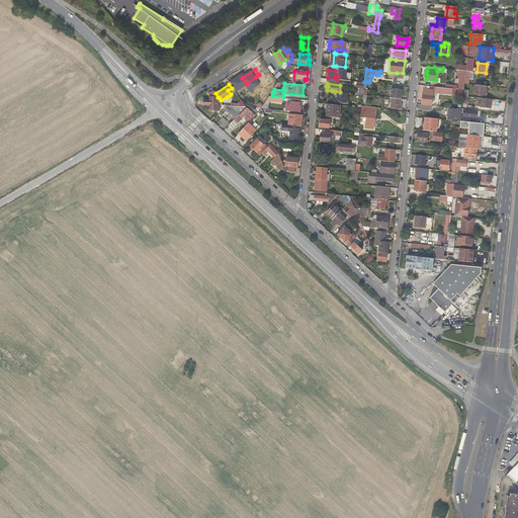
[(486,85),(475,84),(473,94),(485,95),(486,85)]
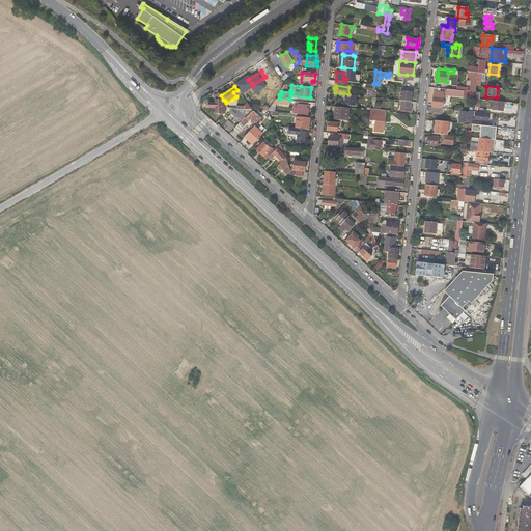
[(413,88),(401,87),(400,100),(401,100),(411,101),(413,88)]
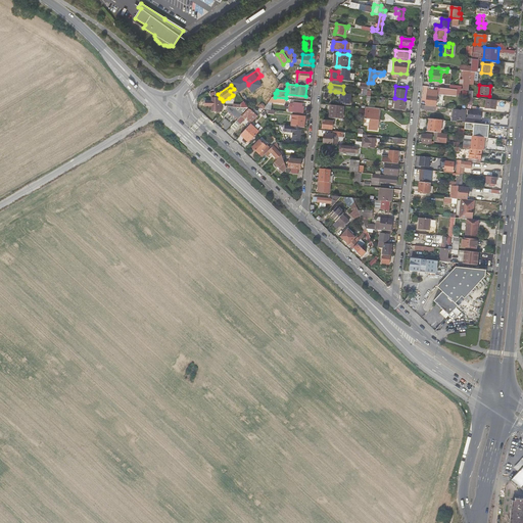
[(435,104),(437,93),(437,90),(428,89),(427,104),(435,104)]
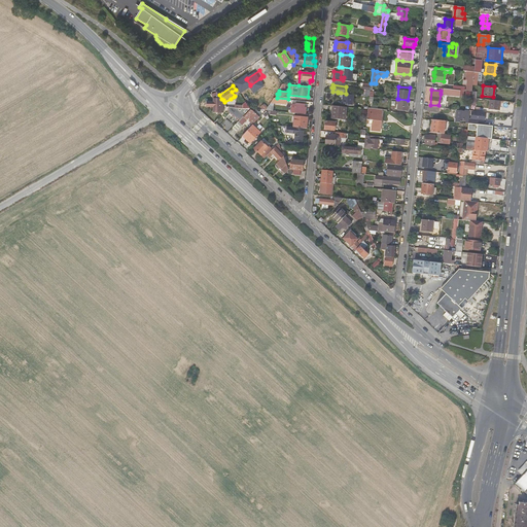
[(346,94),(341,93),(341,97),(345,97),(344,103),(353,104),(354,95),(346,94)]
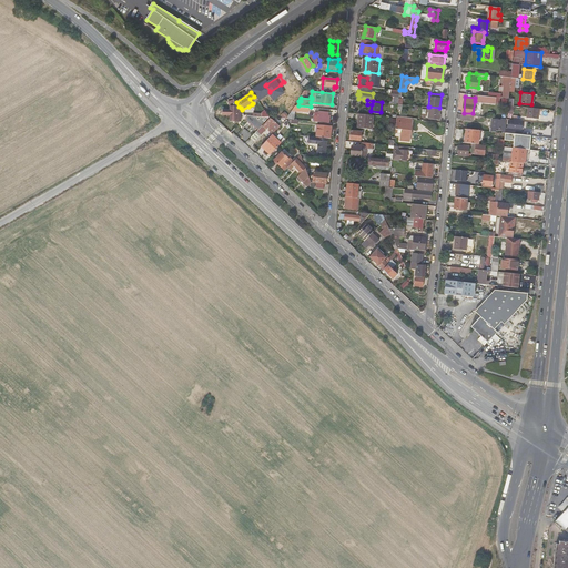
[(240,120),(243,118),(240,118),(240,117),(239,117),(239,108),(241,108),(239,107),(232,107),(232,109),(225,109),(226,114),(232,114),(233,120),(240,120)]
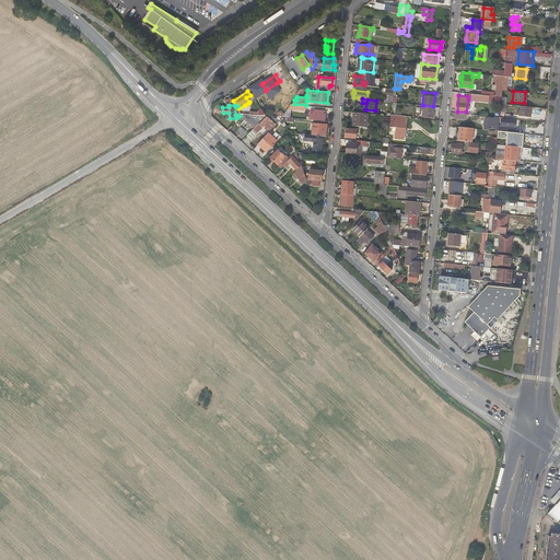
[(433,106),(423,105),(422,116),(434,117),(434,113),(432,113),(433,106)]
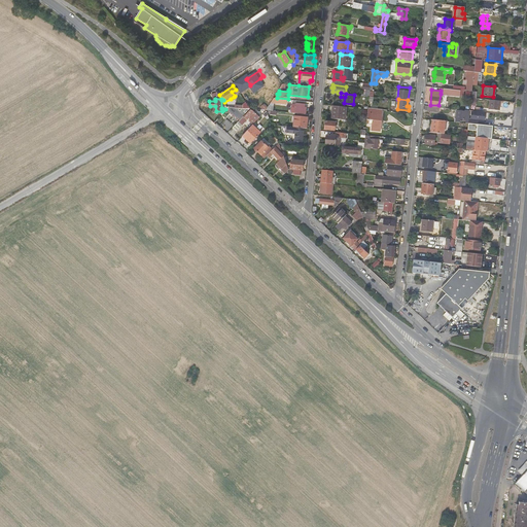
[(500,100),(491,100),(490,109),(499,110),(500,100)]
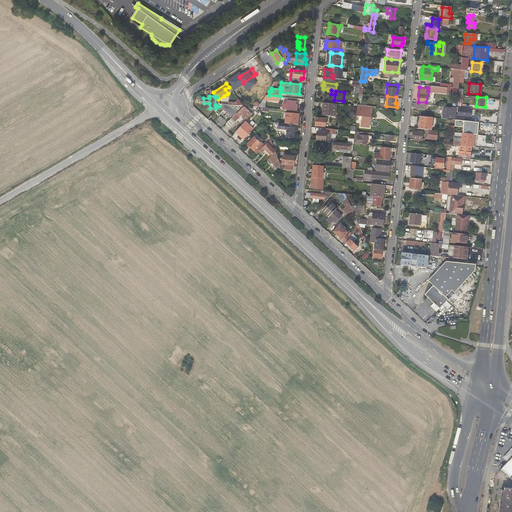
[(296,101),(288,100),(288,101),(284,101),(283,109),(285,109),(287,109),(297,110),(297,104),(296,104),(296,101)]
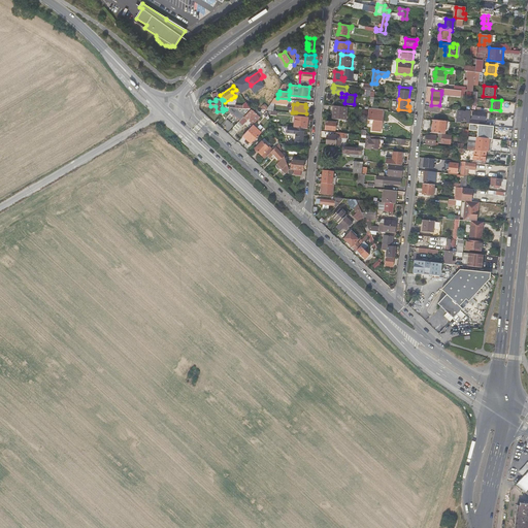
[(333,119),(347,120),(348,107),(334,106),(333,119)]
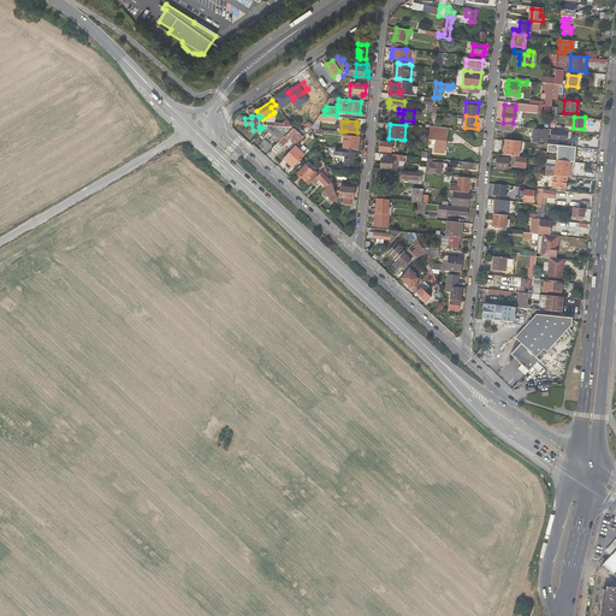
[(282,138),(294,126),(288,126),(276,125),(272,125),(266,125),(265,128),(282,138)]
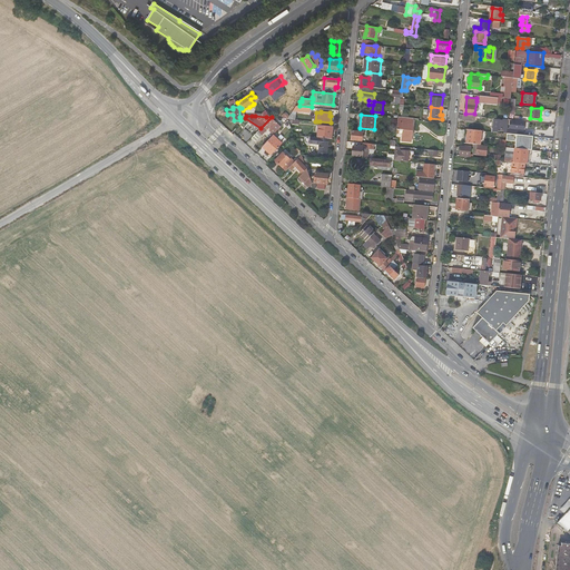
[(414,118),(399,116),(399,117),(399,118),(399,120),(397,126),(404,127),(404,129),(403,129),(402,140),(412,141),(414,118)]
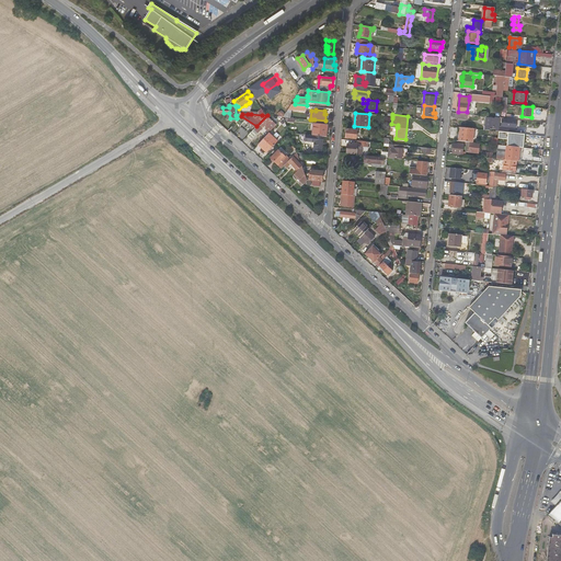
[(254,129),(248,136),(252,139),(270,122),(271,123),(268,125),(273,129),(281,121),(277,117),(275,119),(272,116),(271,118),(267,116),(255,129),(254,129)]
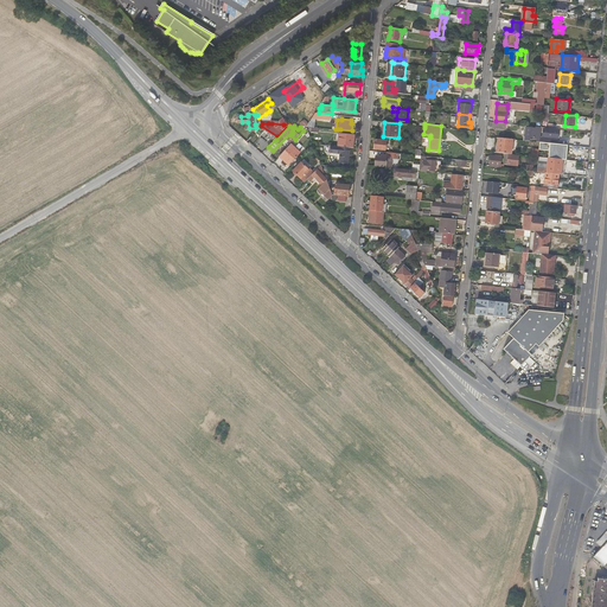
[(525,140),(530,140),(530,136),(536,136),(536,141),(541,141),(541,138),(542,127),(536,126),(536,127),(526,126),(525,135),(525,140)]
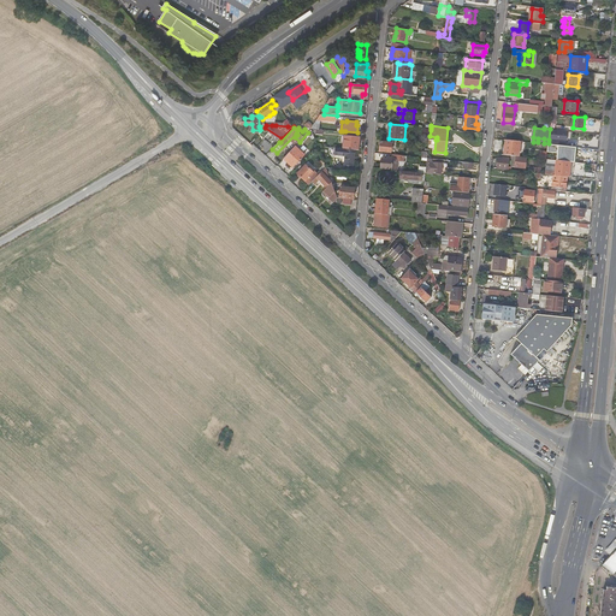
[(555,141),(549,140),(549,143),(557,144),(566,146),(566,138),(567,130),(556,129),(556,131),(552,130),(552,137),(555,138),(555,141)]
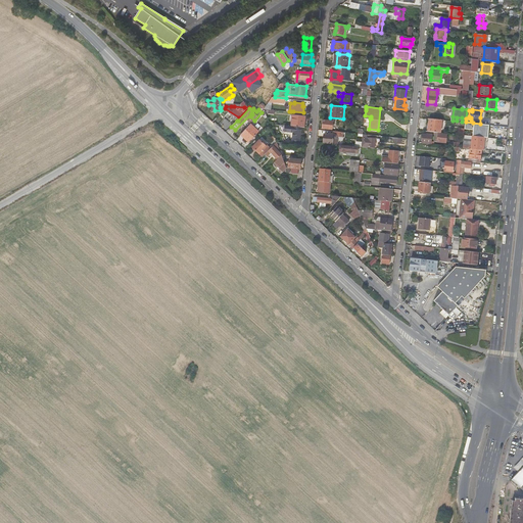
[(429,131),(440,132),(442,120),(430,117),(429,122),(429,131)]
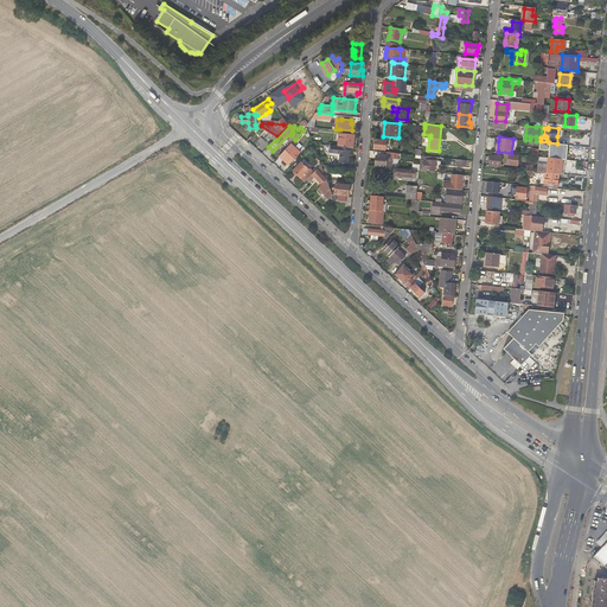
[(375,148),(387,149),(388,140),(376,139),(375,148)]
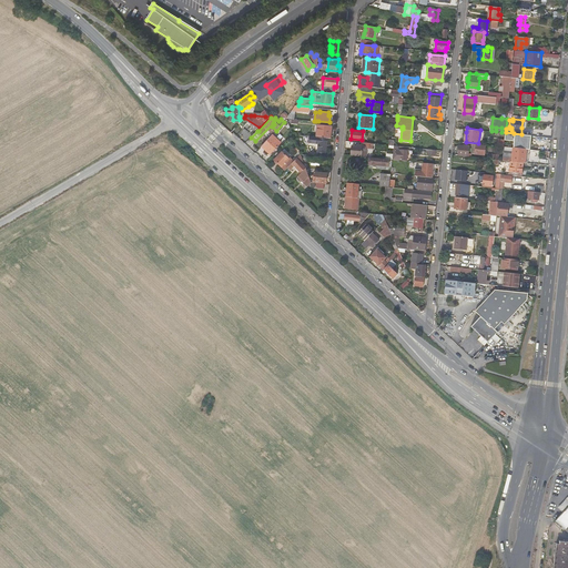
[(519,146),(519,134),(510,133),(510,142),(506,142),(505,144),(516,144),(515,146),(519,146)]
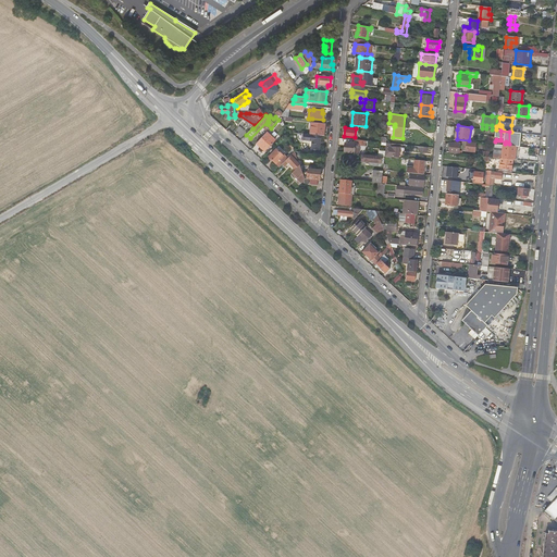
[(261,138),(257,143),(264,150),(271,144),(272,145),(276,140),(268,132),(261,138)]
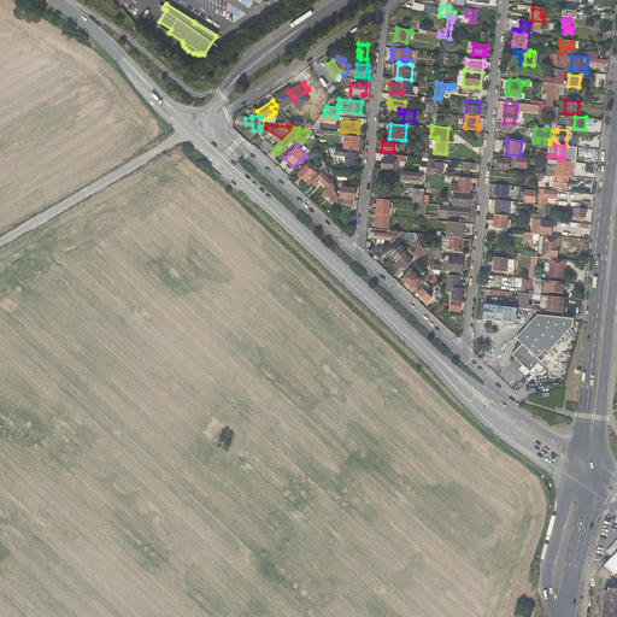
[(353,150),(336,147),(336,156),(347,156),(346,164),(356,165),(357,150),(353,150)]
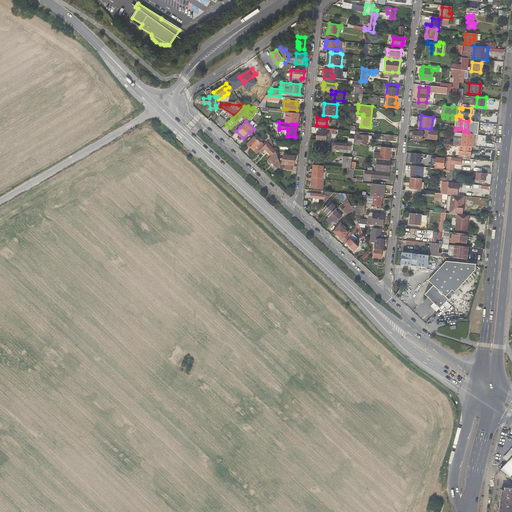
[(318,131),(317,138),(327,139),(327,133),(333,134),(334,129),(328,128),(327,132),(325,132),(326,131),(323,130),(323,132),(318,131)]
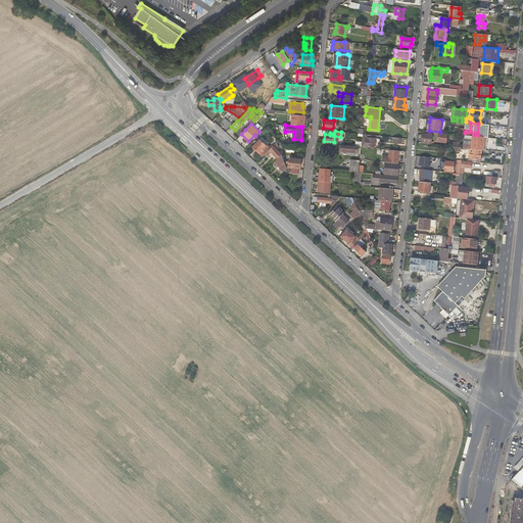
[(446,134),(437,133),(436,141),(445,142),(446,134)]
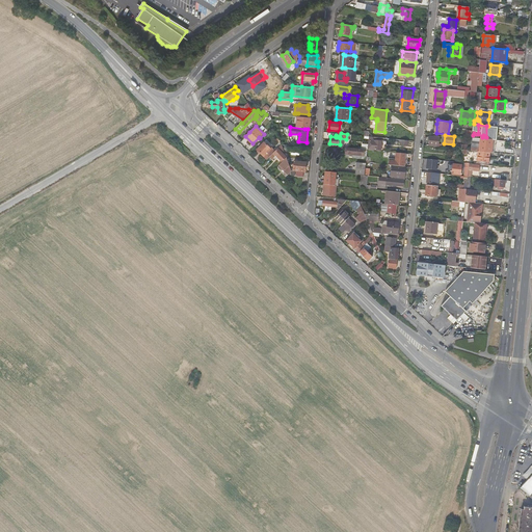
[(428,145),(440,147),(440,142),(437,142),(439,137),(429,136),(429,138),(429,141),(428,145)]
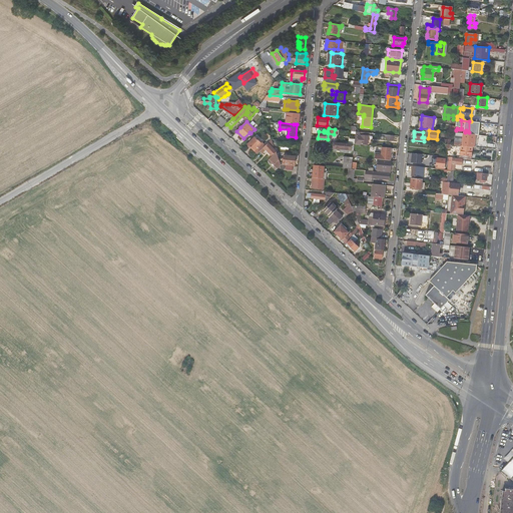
[(355,143),(368,145),(369,135),(360,135),(360,132),(357,132),(357,134),(356,134),(356,138),(355,143)]
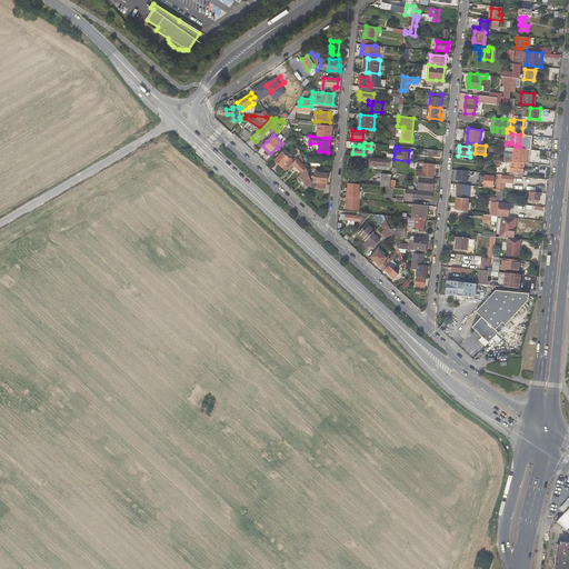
[(523,162),(525,162),(525,159),(527,159),(528,149),(513,147),(512,161),(523,162)]
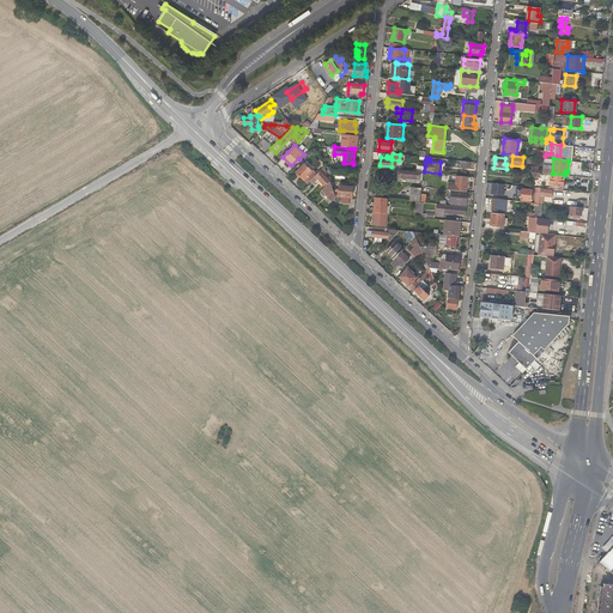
[(313,171),(305,163),(296,171),(304,180),(308,183),(313,180),(316,175),(313,171)]
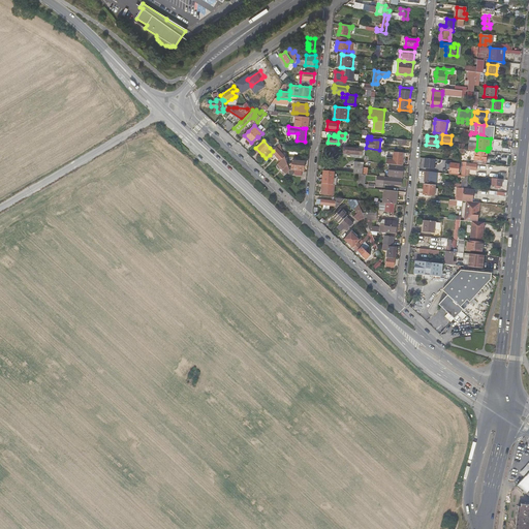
[(280,162),(285,156),(277,148),(273,151),(270,155),(272,157),(276,153),(279,156),(278,157),(280,159),(279,160),(280,162)]
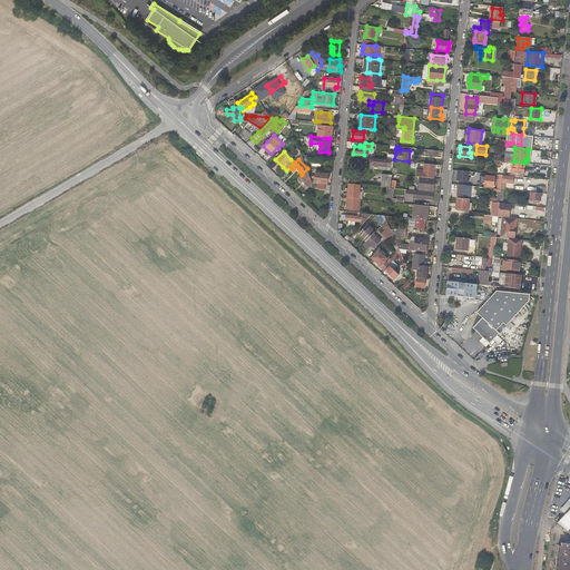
[(513,161),(512,161),(511,172),(523,173),(524,163),(513,161)]
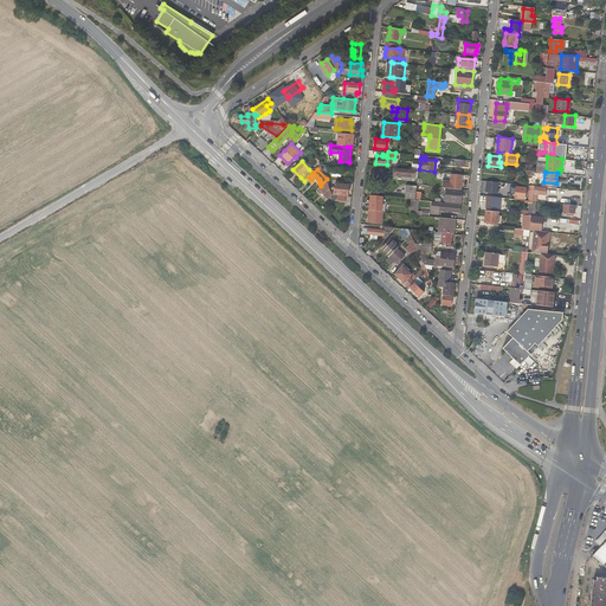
[(462,174),(452,173),(450,188),(452,188),(458,189),(459,189),(462,174)]
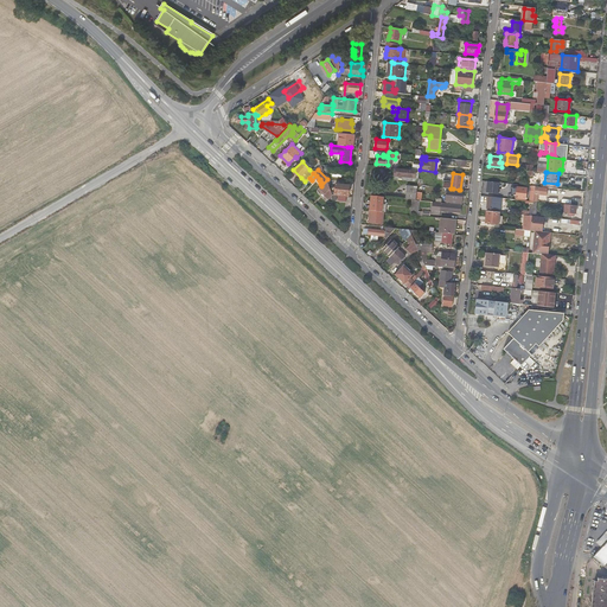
[(330,199),(333,195),(327,179),(321,186),(320,187),(324,191),(325,193),(328,196),(327,197),(330,199)]
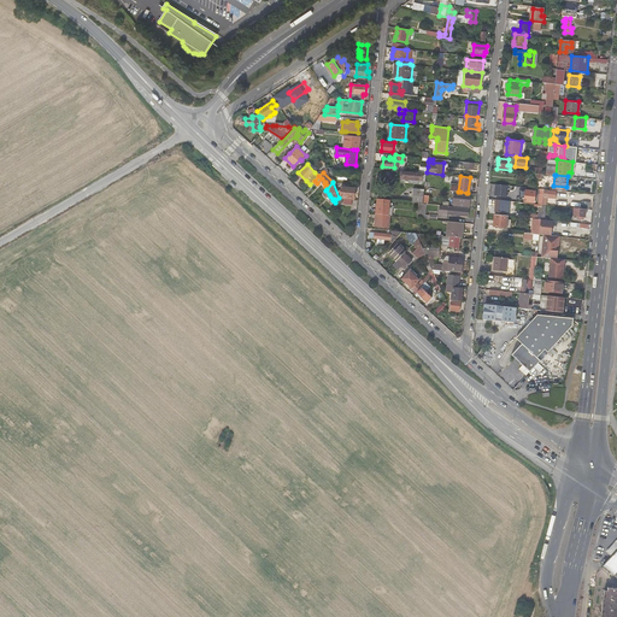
[(497,195),(507,195),(509,186),(498,184),(497,195)]
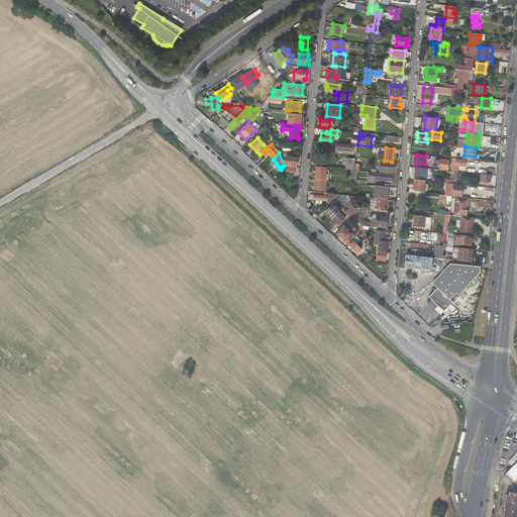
[(297,166),(298,158),(287,157),(286,165),(297,166)]
